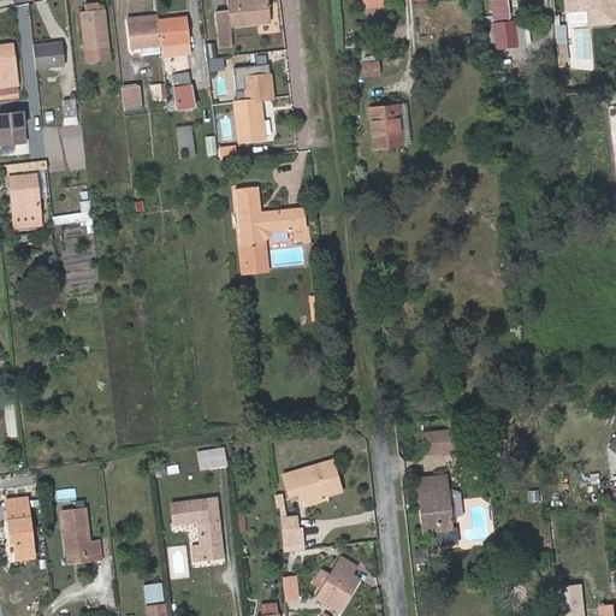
[(267,0),(227,0),(229,10),(217,11),(219,39),(229,37),(232,37),(230,25),(270,21),(267,0)]
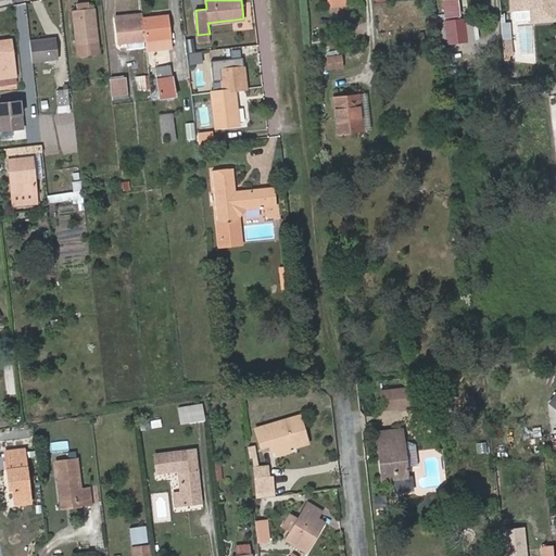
[(465,17),(460,19),(457,0),(443,0),(449,45),(467,42),(465,17)]
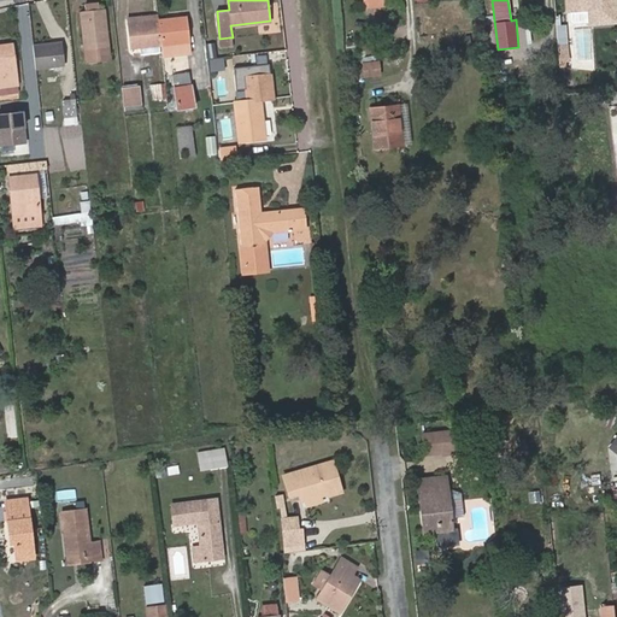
[(615,0),(566,0),(569,10),(589,7),(591,23),(616,21),(615,0)]
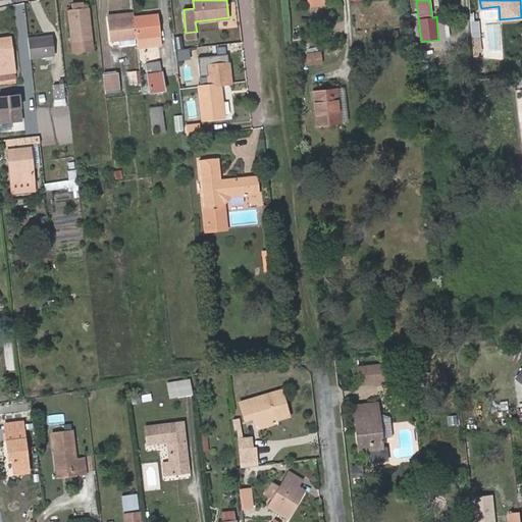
[(86,7),(75,8),(68,9),(72,53),(95,51),(90,6),(86,7)]
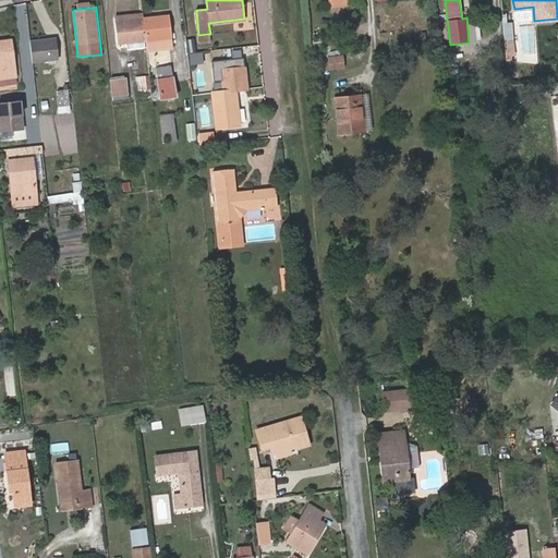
[(120,43),(146,40),(143,19),(143,12),(118,14),(120,43)]
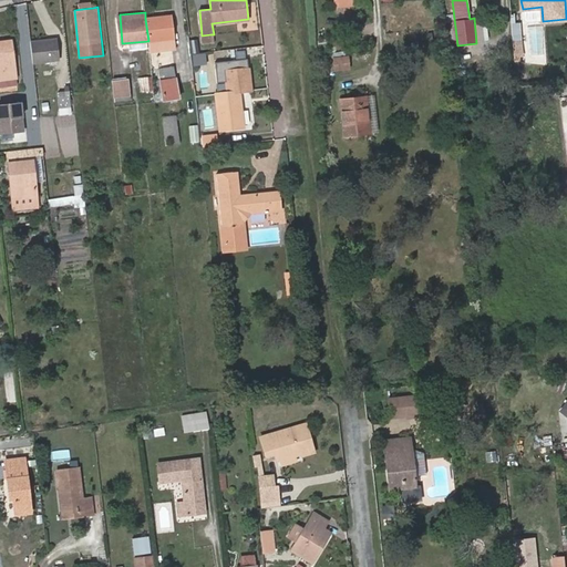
[(145,19),(148,41),(150,52),(176,49),(172,17),(145,19)]
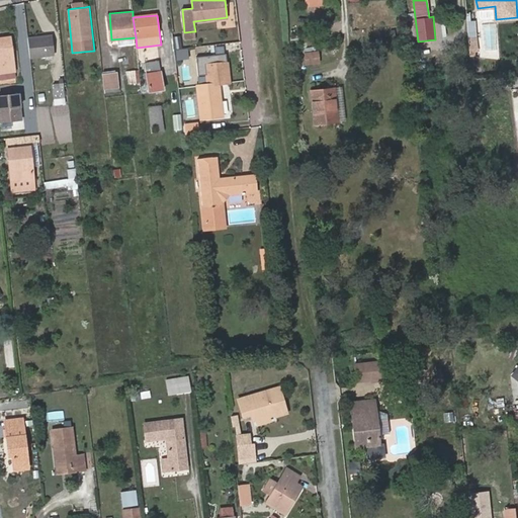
[(28,37),(30,58),(55,55),(53,34),(28,37)]
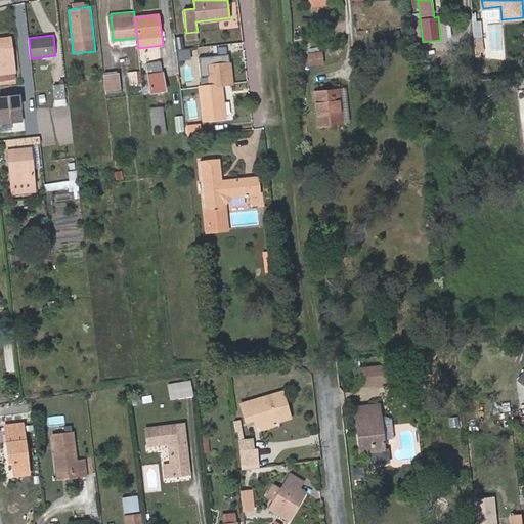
[(11,37),(0,38),(0,74),(2,74),(2,80),(16,77),(11,37)]
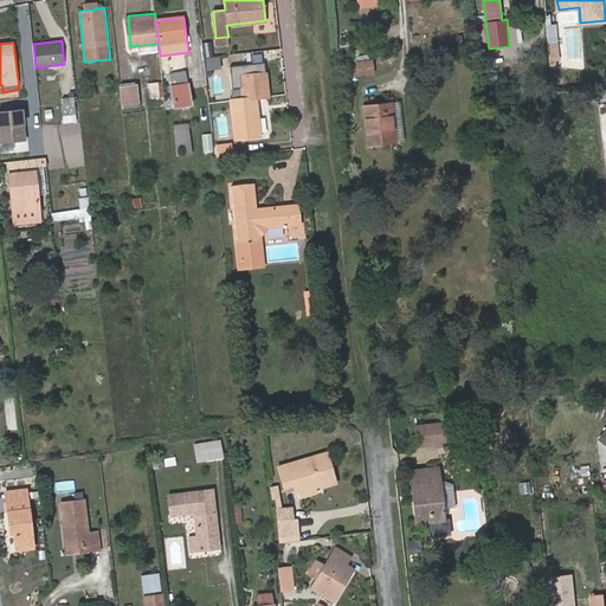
[(356,46),(356,53),(372,52),(371,44),(356,46)]
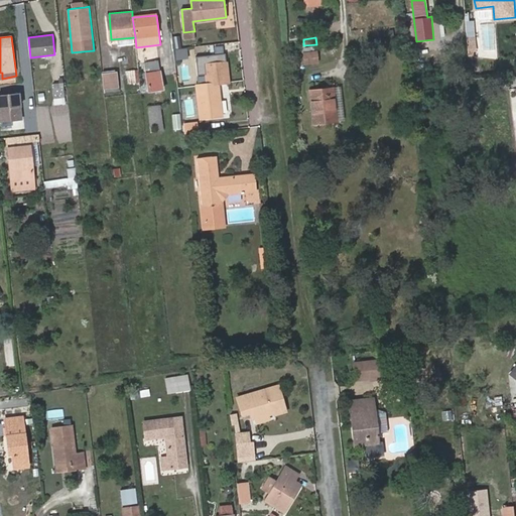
[(317,51),(303,52),(304,63),(318,62),(317,51)]
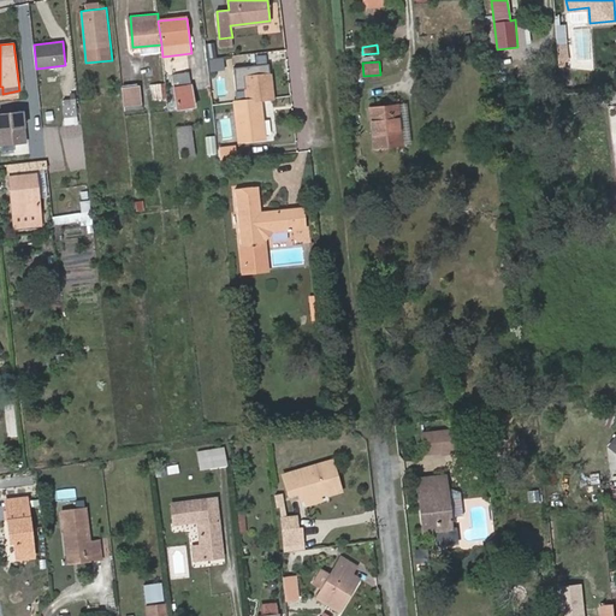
[(261,99),(273,98),(270,64),(250,66),(252,73),(244,75),(247,100),(261,99)]
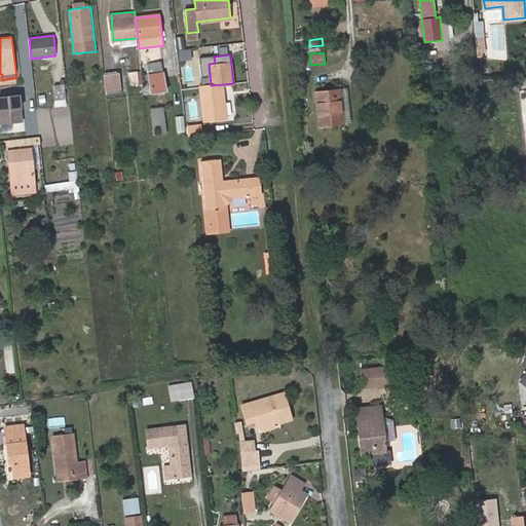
[(150,73),(148,74),(151,94),(166,91),(161,63),(148,64),(150,73)]
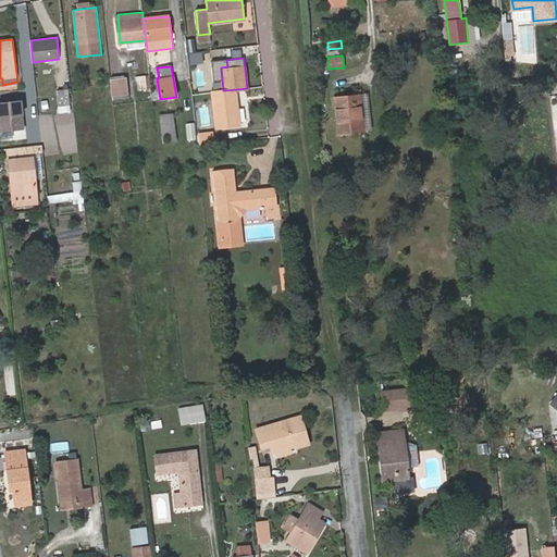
[(151,88),(150,76),(139,77),(140,90),(151,88)]
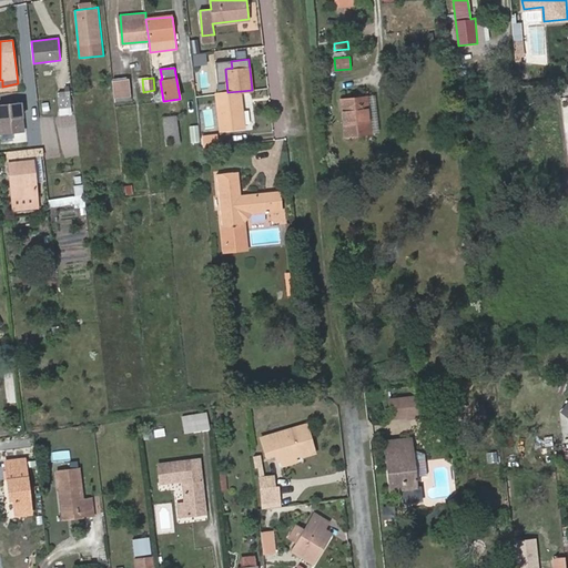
[(113,80),(117,101),(131,99),(129,79),(113,80)]
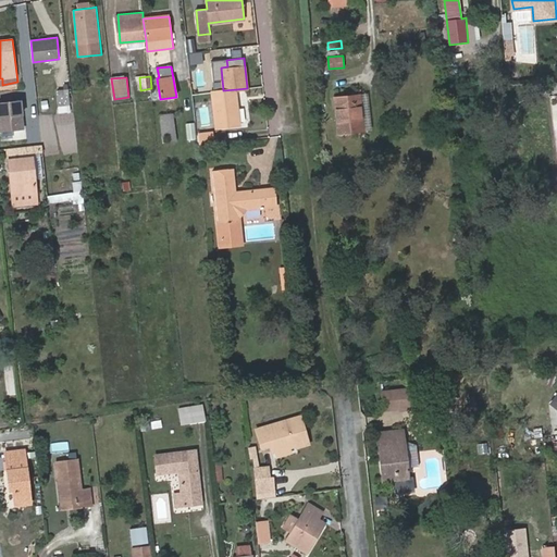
[(69,89),(58,90),(60,113),(71,112),(69,89)]
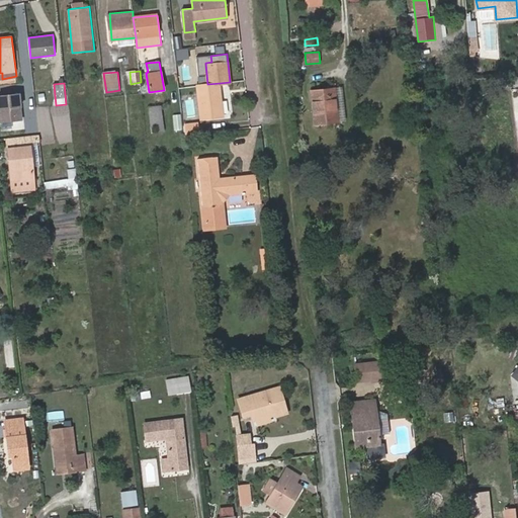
[(207,84),(198,85),(201,117),(223,115),(220,83),(207,84)]
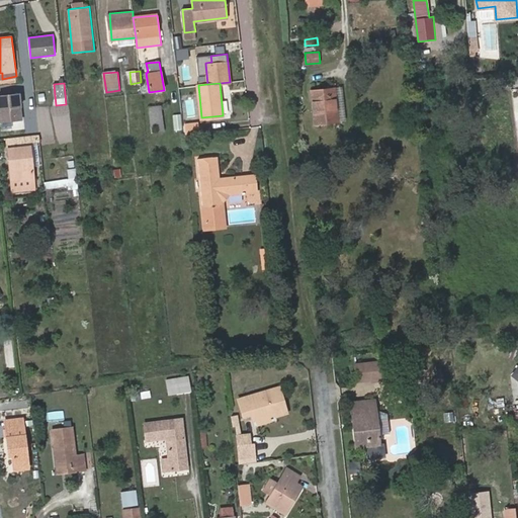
[(338,121),(335,88),(311,91),(315,124),(338,121)]
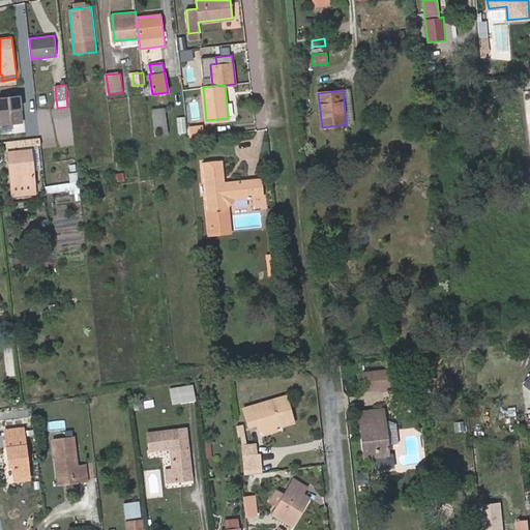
[(349,90),(343,90),(346,124),(353,124),(349,90)]
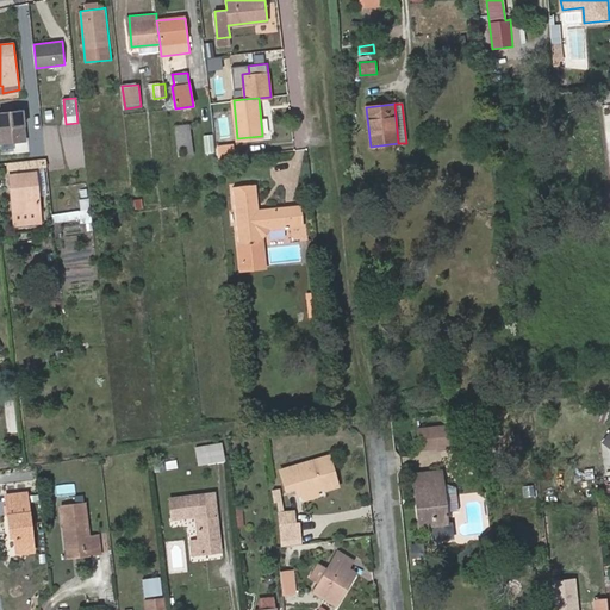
[(0,143),(25,141),(22,111),(0,112),(0,143)]
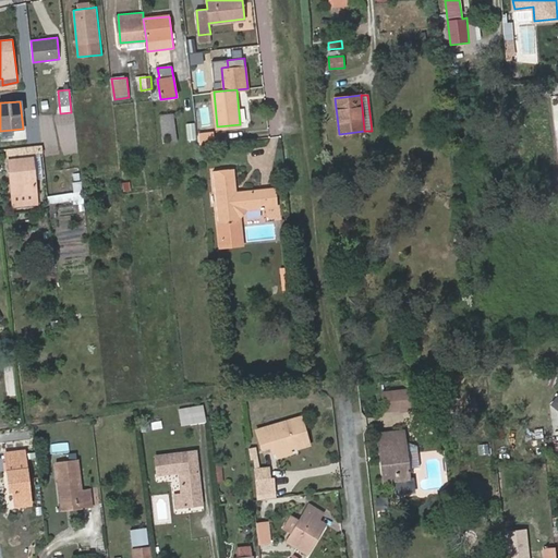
[(169,135),(169,142),(178,141),(173,114),(160,116),(162,136),(169,135)]
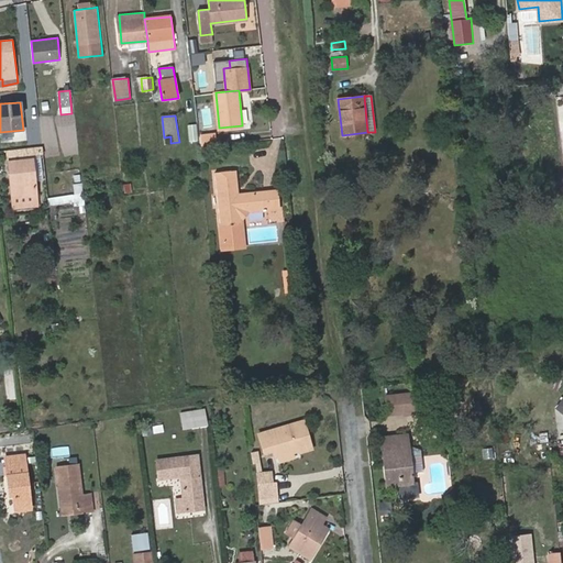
[(188,142),(198,141),(196,123),(187,124),(188,142)]
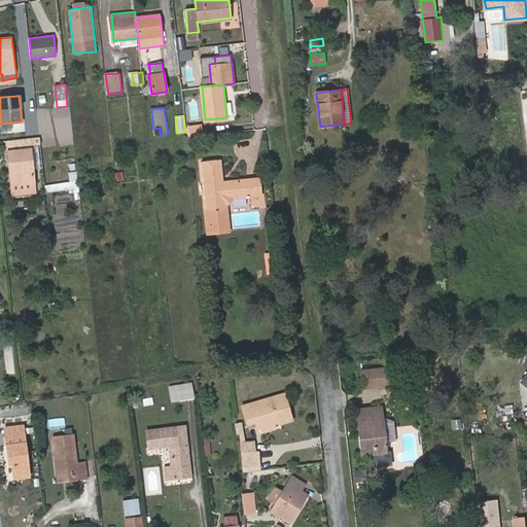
[(188,126),(189,136),(203,135),(202,125),(188,126)]
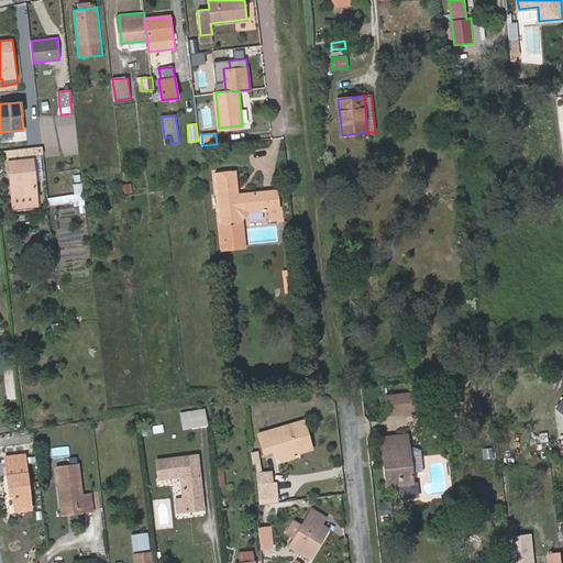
[(13,196),(37,194),(33,158),(9,162),(13,196)]
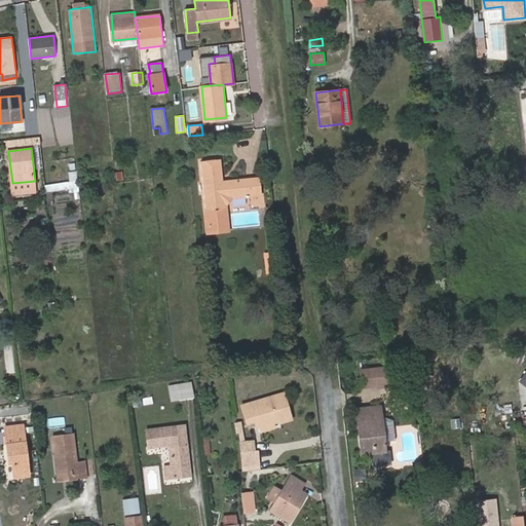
[(223,186),(223,181),(220,159),(200,161),(205,211),(226,209),(226,203),(230,197),(262,193),(260,176),(229,180),(229,185),(223,186)]
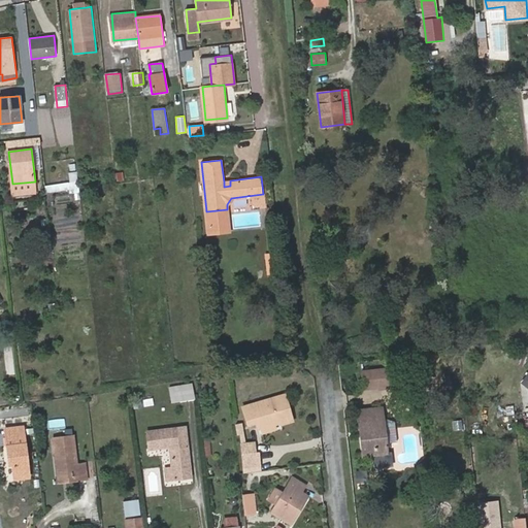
[(73,182),(78,180),(77,171),(69,172),(70,182),(73,182)]
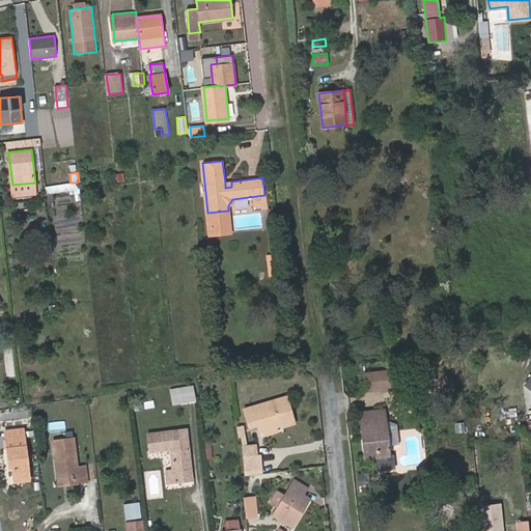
[(35,193),(35,183),(12,185),(12,193),(12,195),(35,193)]
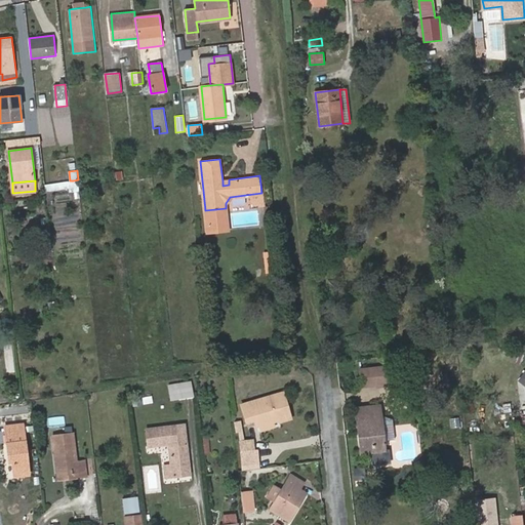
[(70,180),(51,184),(52,190),(74,187),(73,180),(70,180)]
